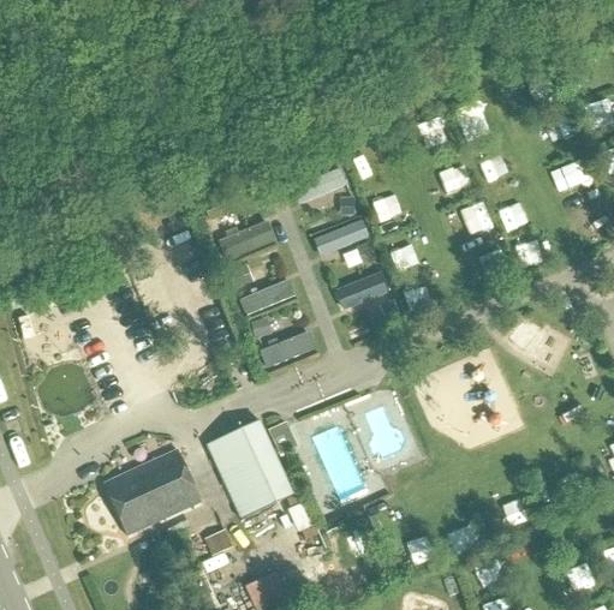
[(352,168),(307,190),(314,203),(359,183),(352,168)]
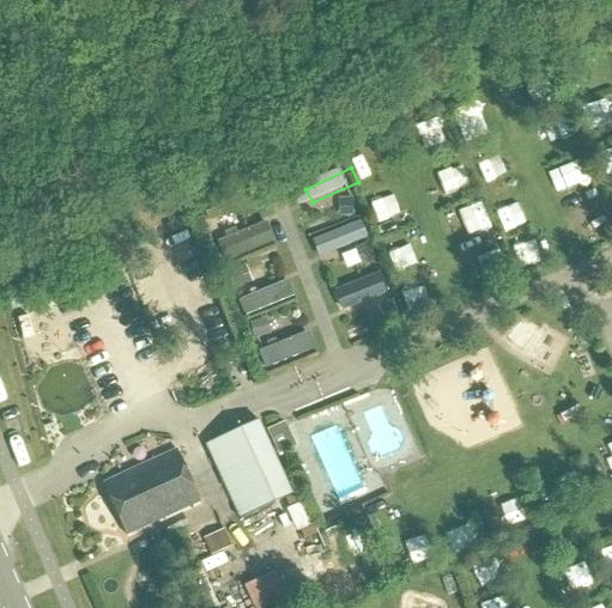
[(338,207),(353,208),(356,193),(340,192),(338,207)]
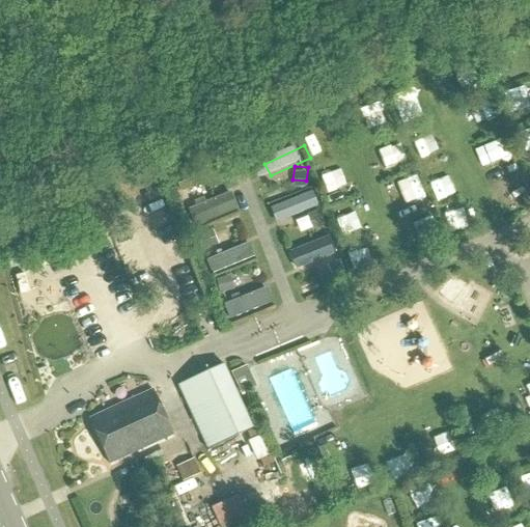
[(183,178),(184,194),(196,193),(195,177),(183,178)]
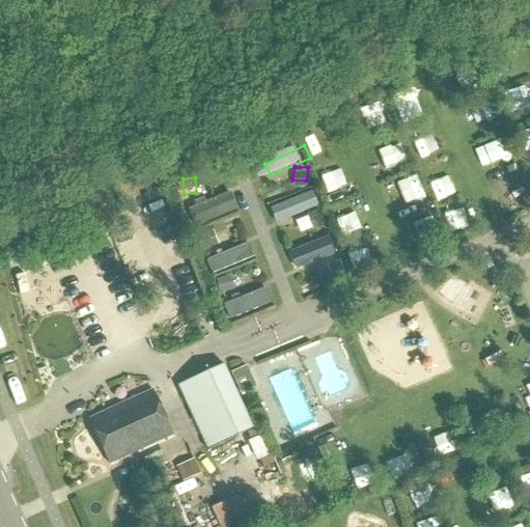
[(306,212),(312,224),(327,218),(321,204),(306,212)]
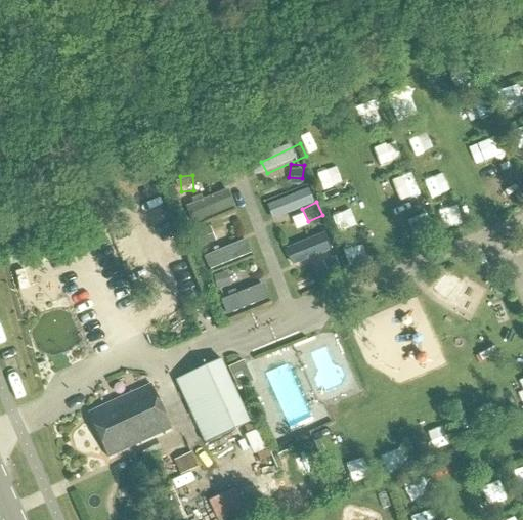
[(197,227),(202,241),(213,235),(208,222),(197,227)]
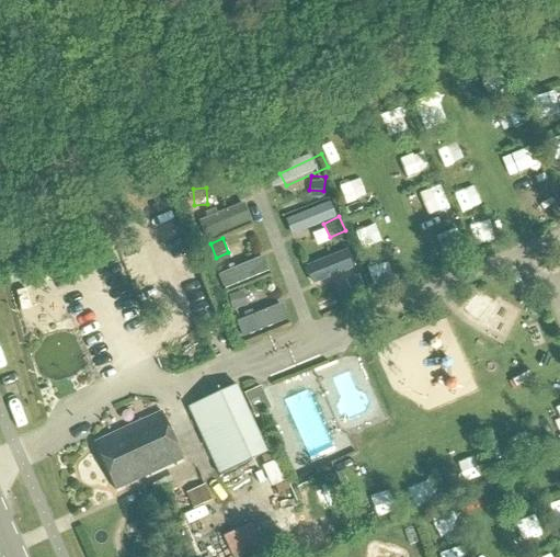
[(235,282),(278,272),(274,253),(230,263),(235,282)]
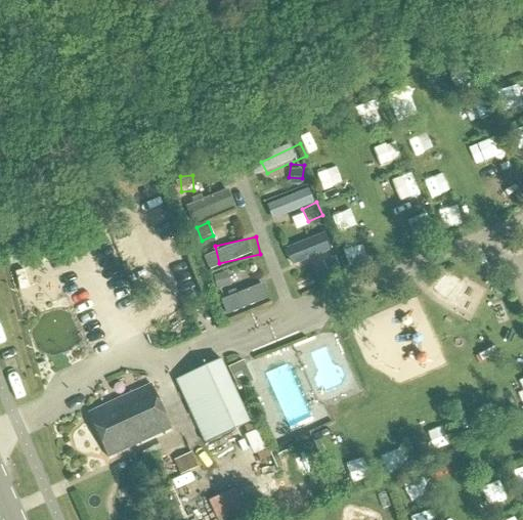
[(344,269),(340,257),(330,261),(335,273),(344,269)]
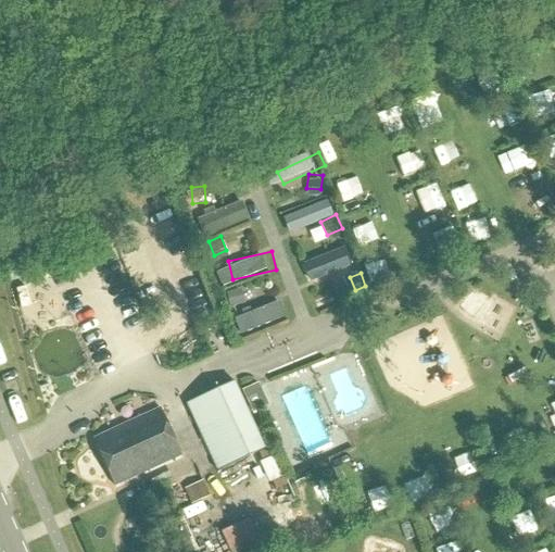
[(227,287),(231,302),(246,298),(241,283),(227,287)]
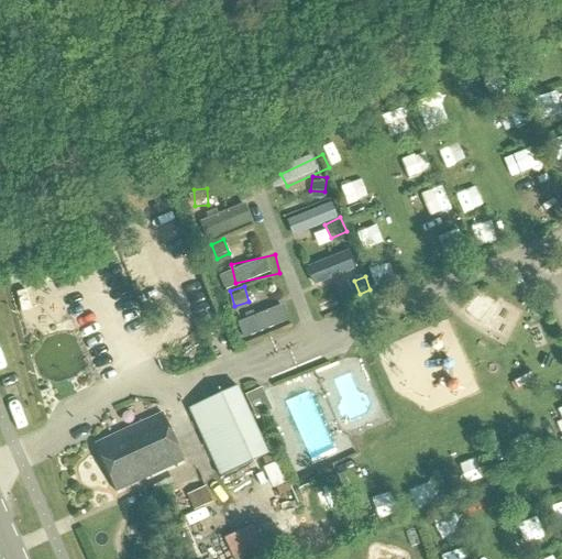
[(182,337),(188,351),(199,347),(193,332),(182,337)]
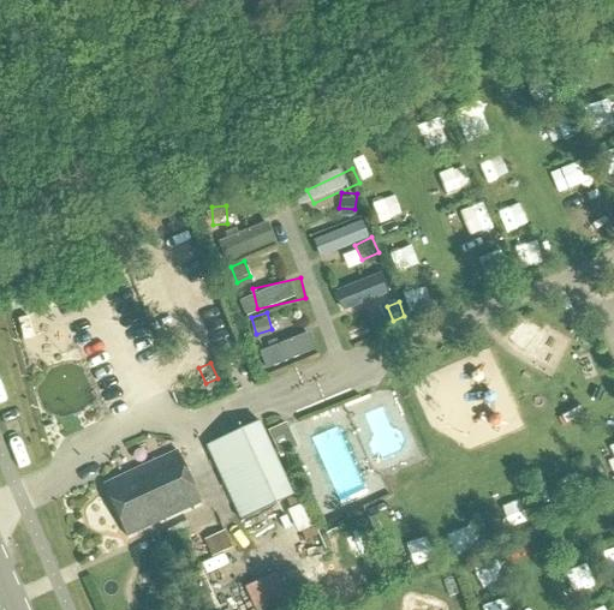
[(207,442),(240,518),(293,495),(261,419),(207,442)]
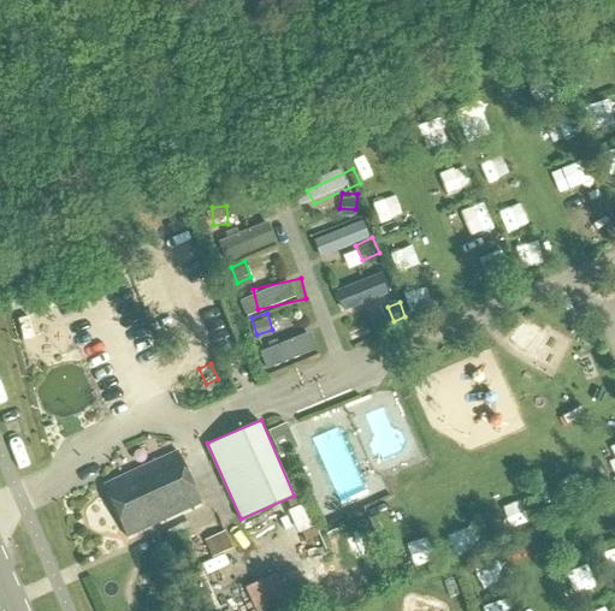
[(323,437),(350,502),(384,487),(355,422),(323,437)]
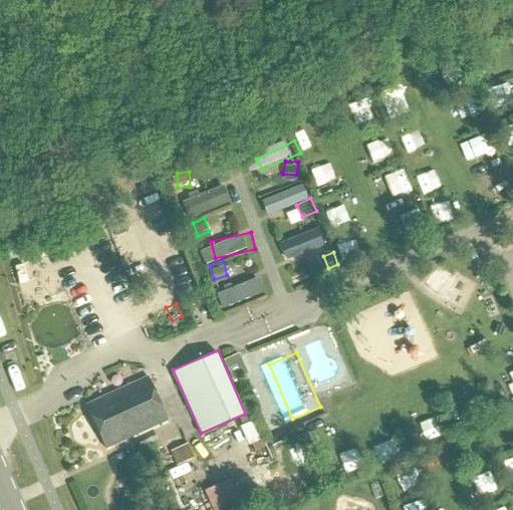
[(87,402),(105,444),(168,417),(150,374),(87,402)]
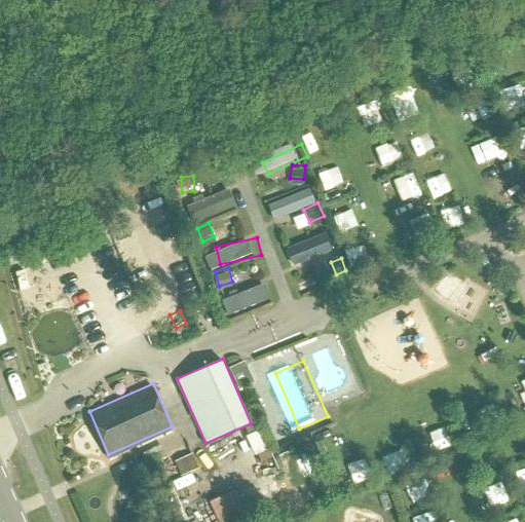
[(265,427),(254,435),(261,446),(272,440),(265,427)]
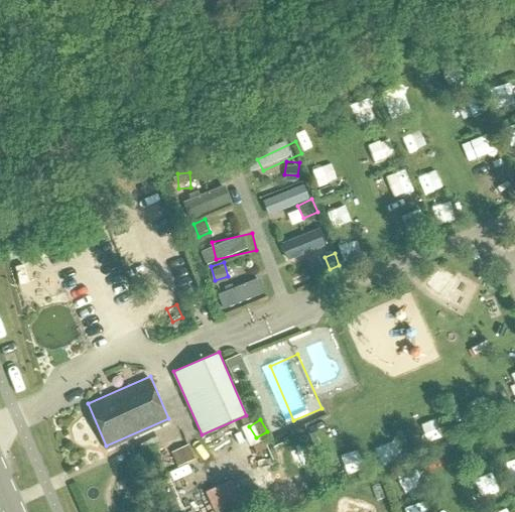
[(210,469),(216,490),(227,487),(221,466),(210,469)]
